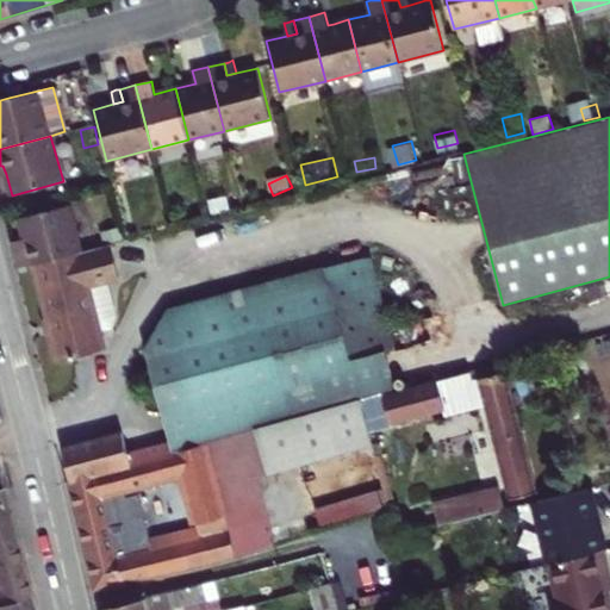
[(33,263),(82,251),(70,205),(19,218),(24,240),(26,248),(13,251),(18,267),(33,263)]
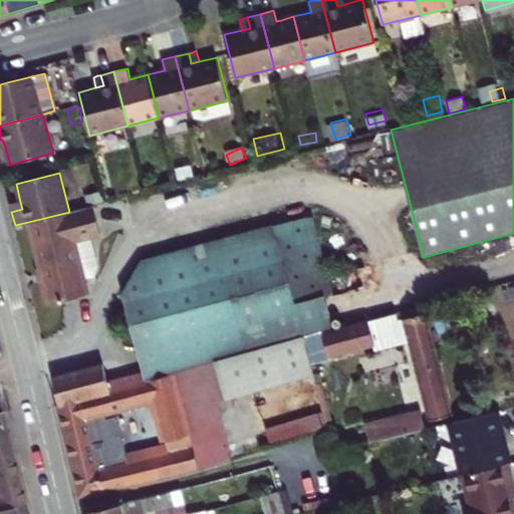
[(22,209),(20,202),(10,204),(11,212),(22,209)]
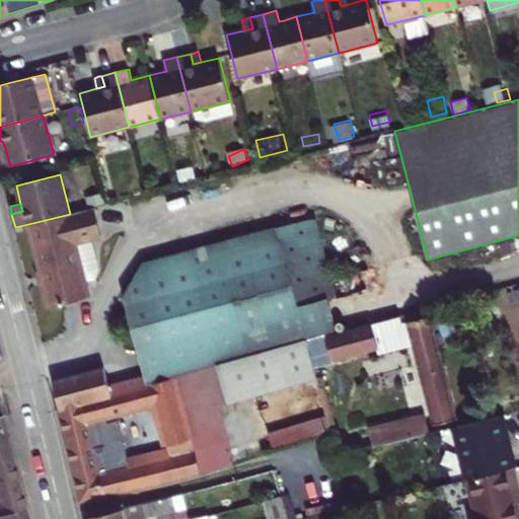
[(102,235),(95,207),(70,214),(28,224),(43,278),(44,284),(42,284),(48,307),(88,297),(84,282),(96,279),(100,268),(92,237),(102,235)]
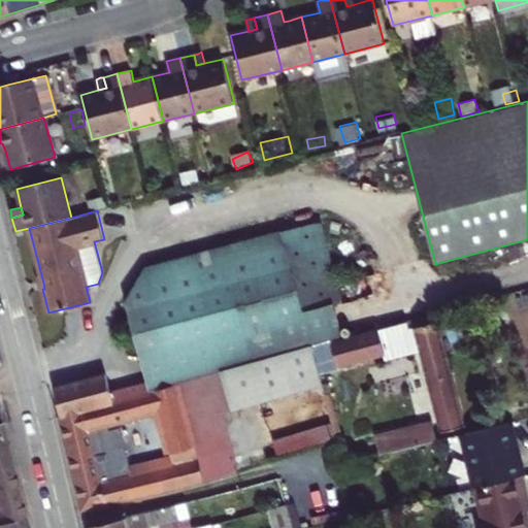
[(146,383),(150,392),(179,384),(223,372),(227,370),(314,348),(332,342),(343,339),(334,305),(344,302),(322,219),(147,266),(126,303),(146,383)]
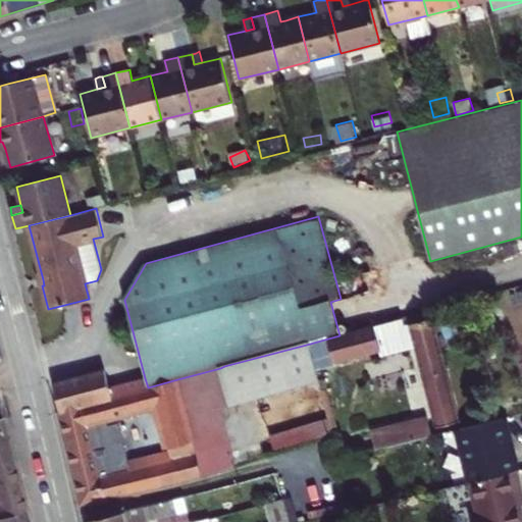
[(432,310),(340,335),(328,338),(335,363),(381,351),(380,345),(414,336),(424,376),(448,370),(432,310)]
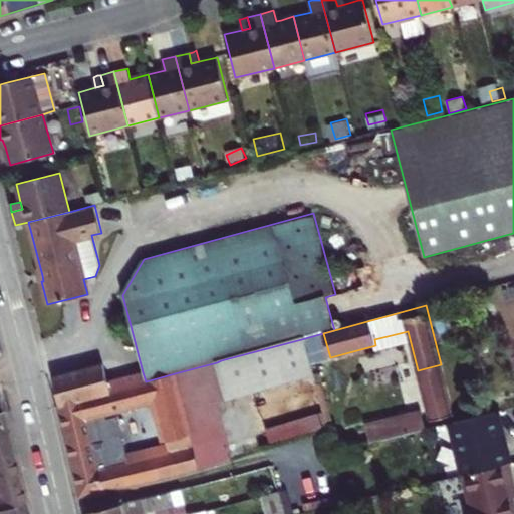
[(231,398),(314,375),(305,338),(221,360),(231,398)]
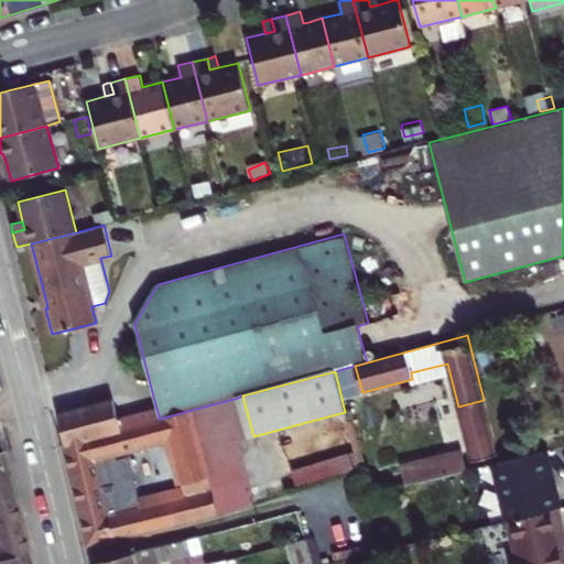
[(210,477),(214,487),(239,481),(228,438),(247,433),(238,398),(192,410),(210,477)]
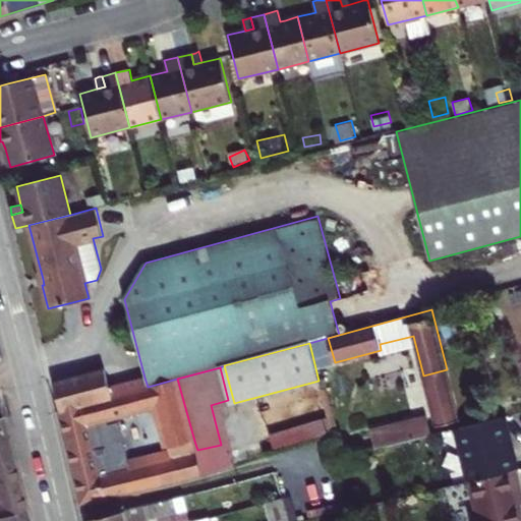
[(69,449),(82,503),(169,482),(235,466),(230,443),(221,445),(197,450),(170,458),(122,468),(121,461),(115,436),(104,439),(100,420),(110,418),(157,406),(168,448),(194,441),(177,379),(148,387),(131,391),(112,396),(109,387),(105,369),(53,384),(69,449)]
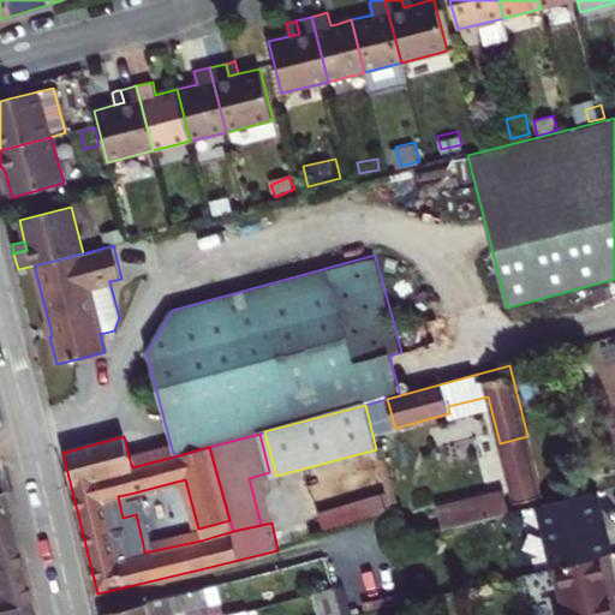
[(512,493),(514,501),(514,502),(542,495),(527,436),(500,443),(512,493)]
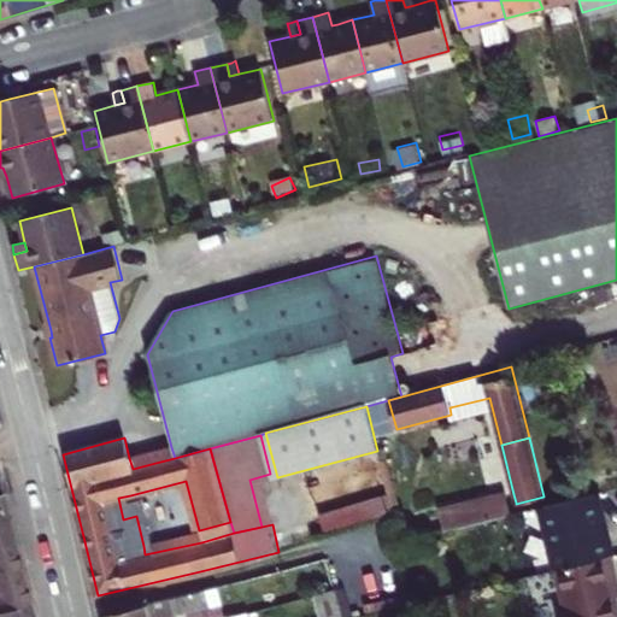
[(171,447),(153,452),(156,463),(175,458),(171,447)]
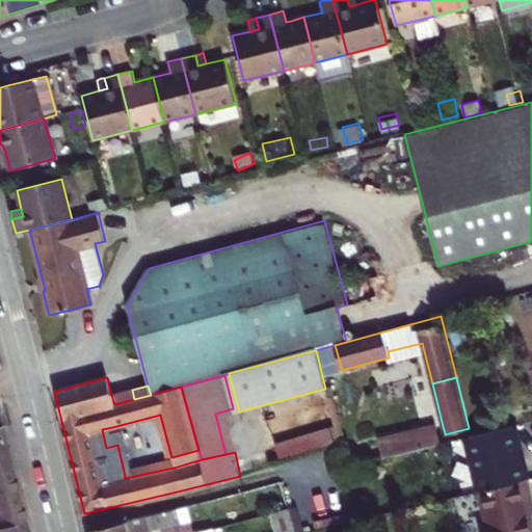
[(132,390),(111,395),(114,404),(134,399),(132,390)]
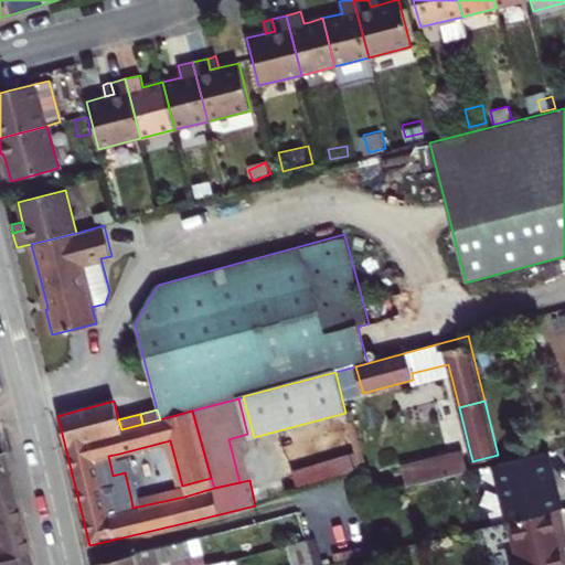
[(0,481),(12,479),(1,437),(0,437),(0,481)]
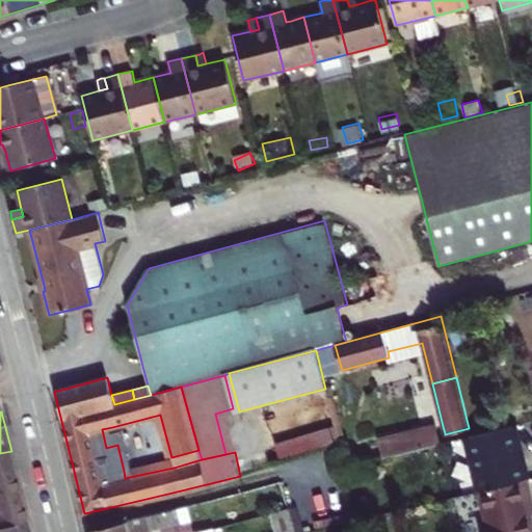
[(371,426),(373,435),(383,433),(381,423),(371,426)]
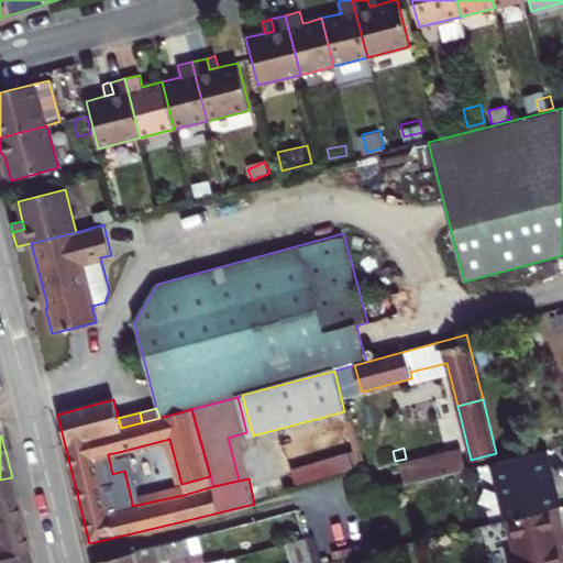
[(544,450),(495,463),(508,519),(556,507),(551,485),(548,486),(545,476),(551,475),(544,450)]
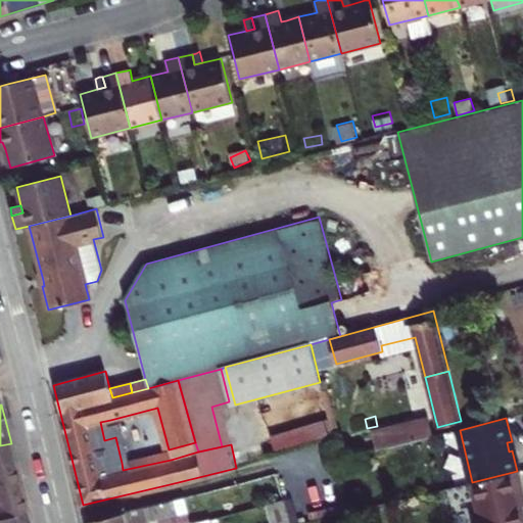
[(325,419),(270,436),(276,454),(330,436),(325,419)]
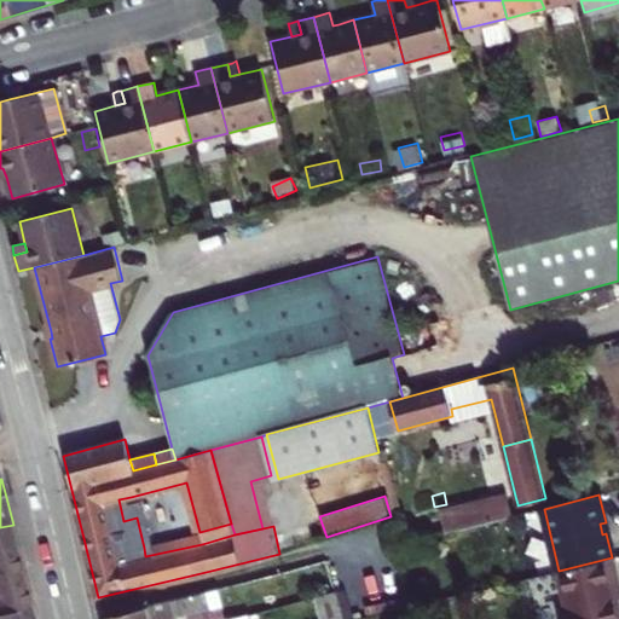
[(508,497),(510,507),(518,504),(515,496),(508,497)]
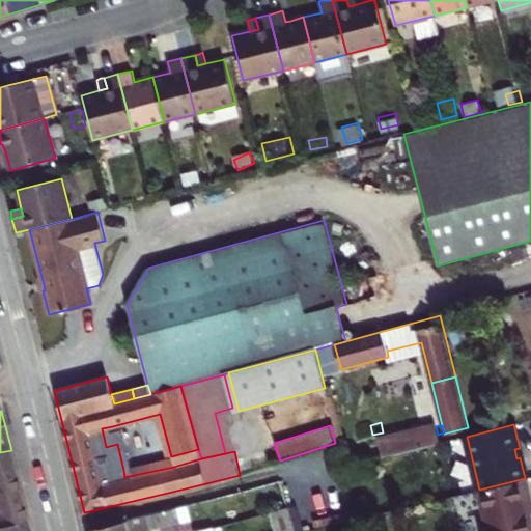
[(102,428),(106,447),(117,444),(112,426),(102,428)]
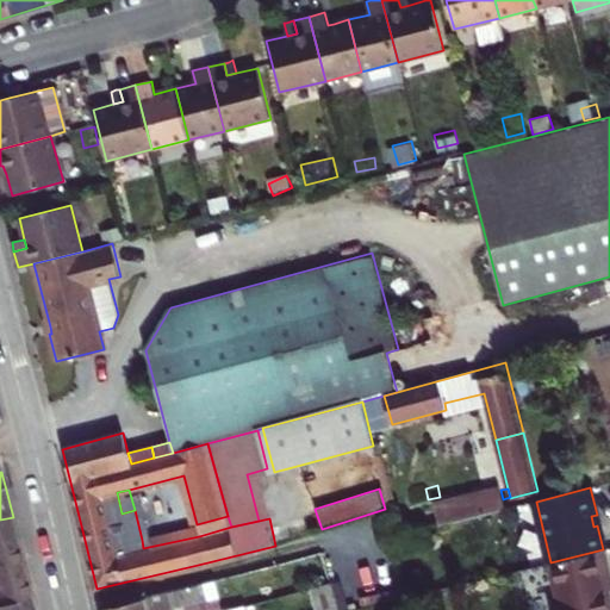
[(480,495),(435,506),(440,526),(506,509),(503,499),(500,490),(480,495)]
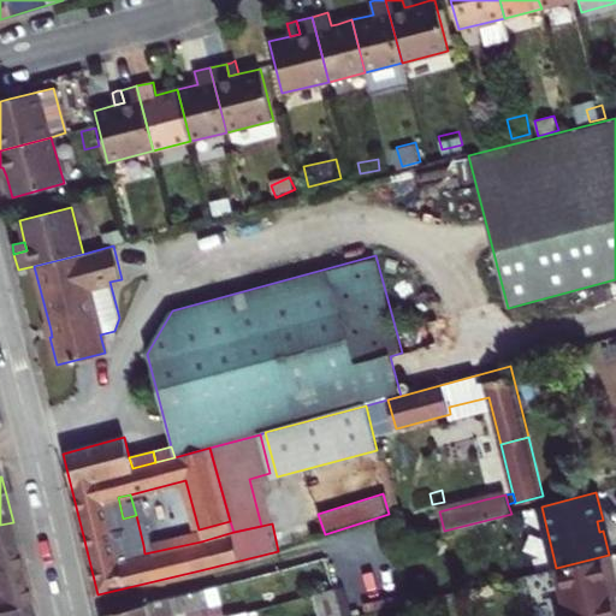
[(201,542),(234,532),(230,521),(199,529),(200,532),(201,542)]
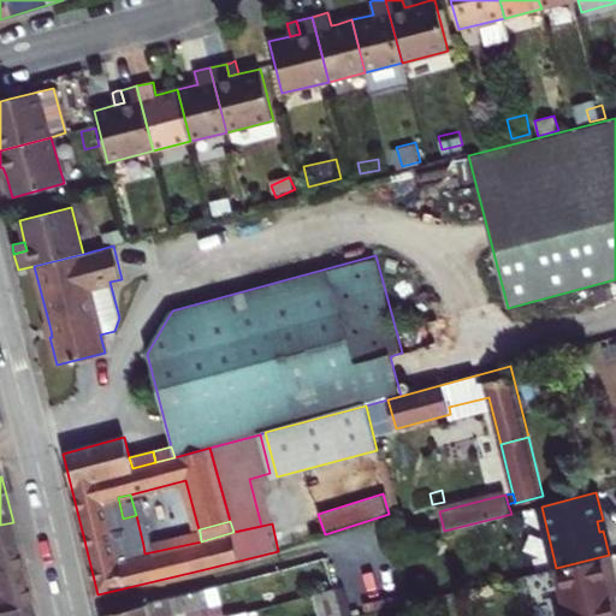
[(17,535),(13,522),(0,525),(0,546),(19,543),(17,535)]
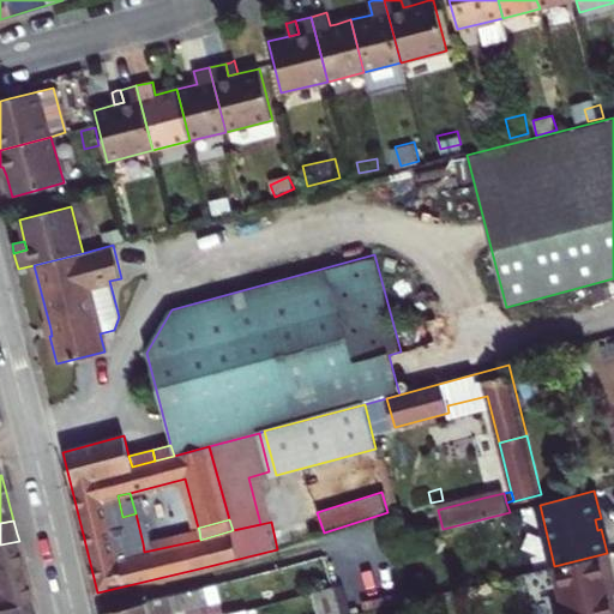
[(144,552),(200,540),(199,530),(143,543),(144,552)]
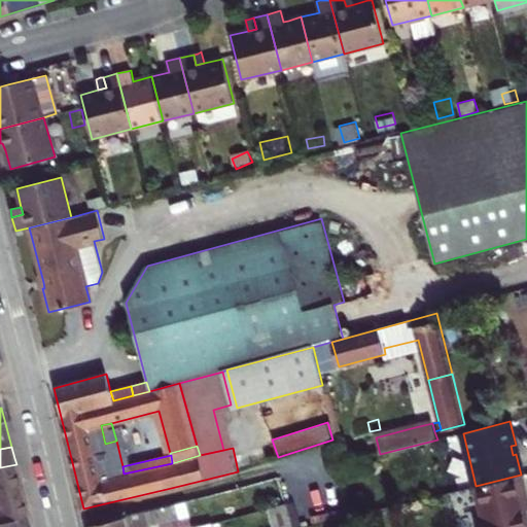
[(0,526),(31,526),(16,464),(0,467),(0,501),(1,504),(0,503),(0,526)]
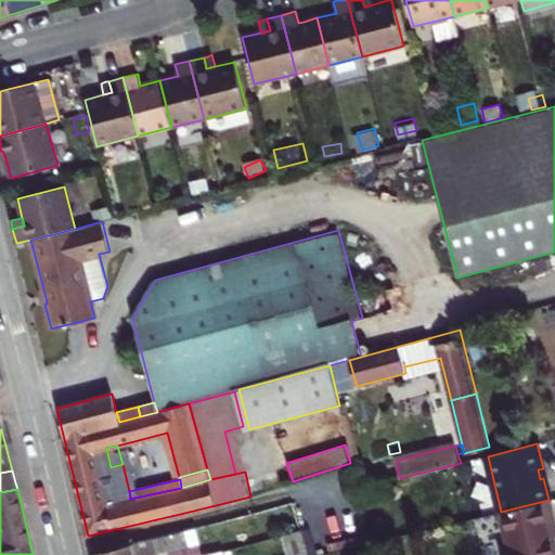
[(553,537),(549,523),(554,521),(549,500),(501,512),(500,512),(508,546),(503,547),(504,550),(553,537)]
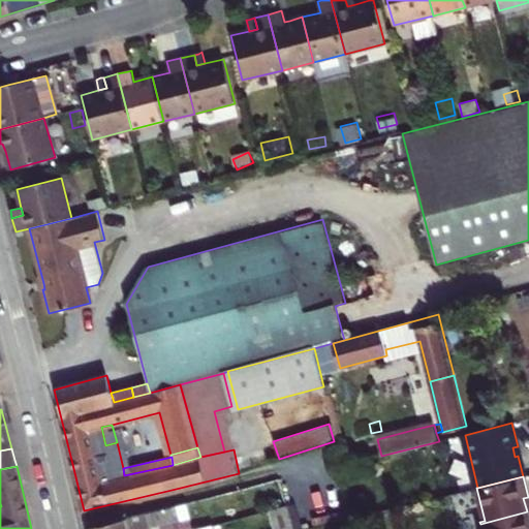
[(179,520),(176,505),(87,527),(87,528),(149,528),(150,528),(160,525),(161,528),(190,528),(188,518),(179,520)]
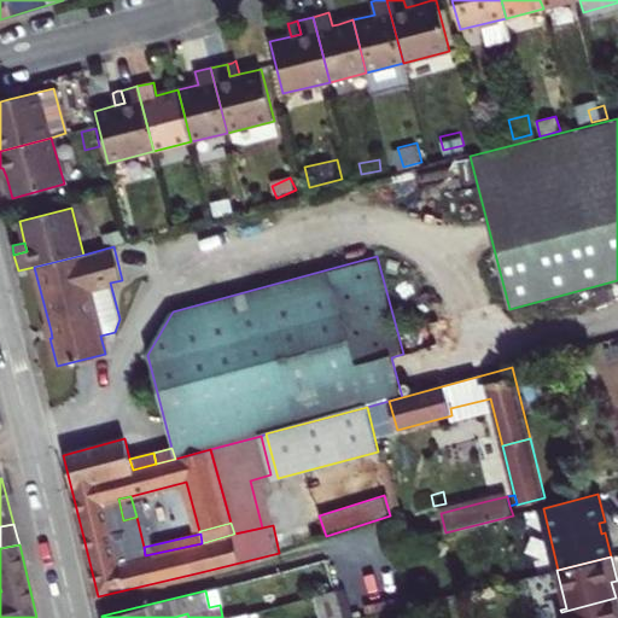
[(336,590),(316,596),(322,617),(342,611),(336,590)]
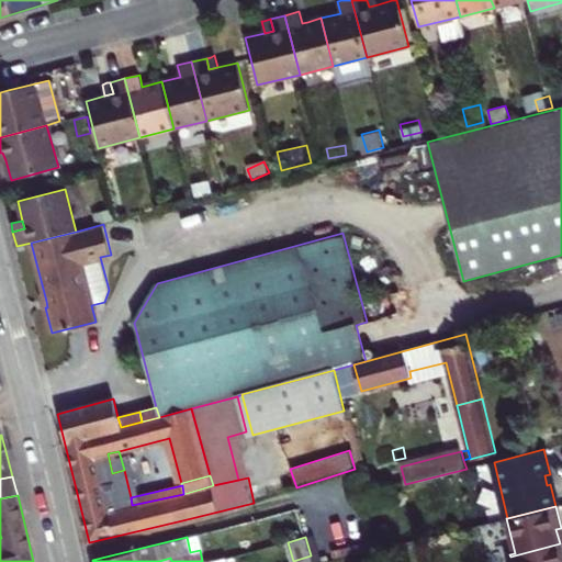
[(561,561),(561,553),(560,543),(510,557),(510,561),(561,561)]
